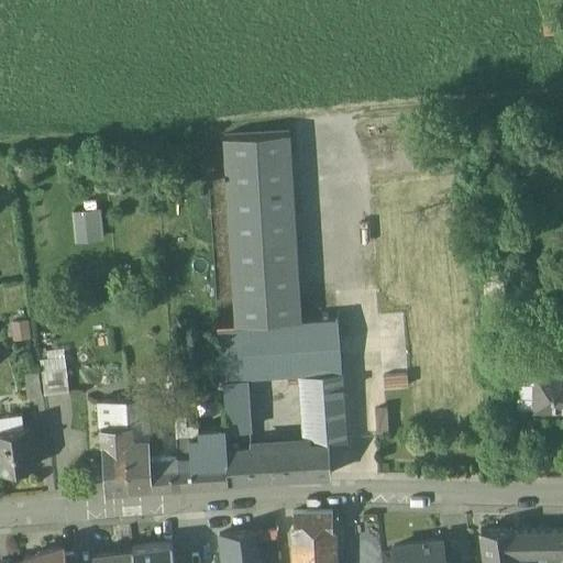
[(291,134),(225,139),(236,326),(301,322),(291,134)]
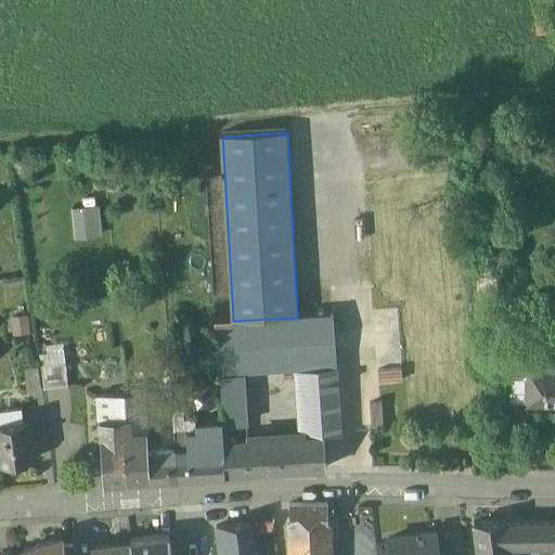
[(72,208),(73,239),(102,236),(101,206),(72,208)]
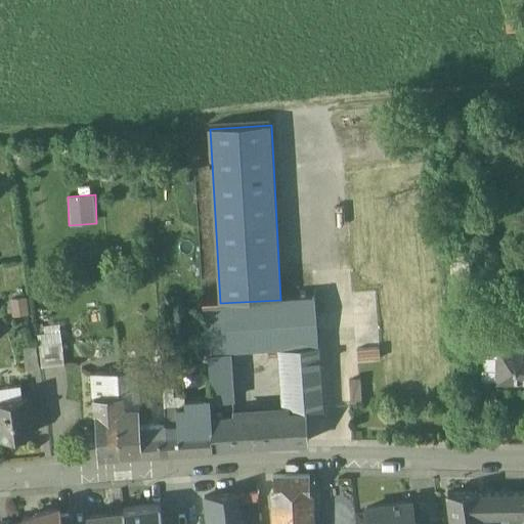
[(220,303),(203,304),(206,354),(209,353),(212,402),(232,400),(229,352),(285,348),(287,397),(321,395),(315,297),(280,300),(220,303)]
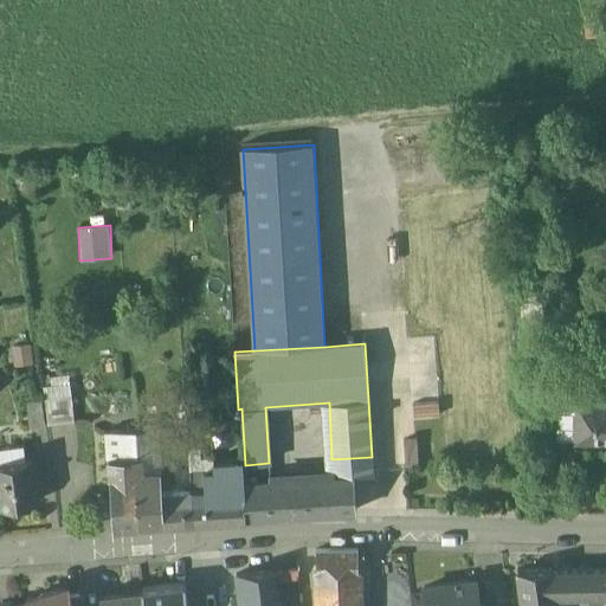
[(70,386),(44,388),(45,399),(71,397),(70,386)]
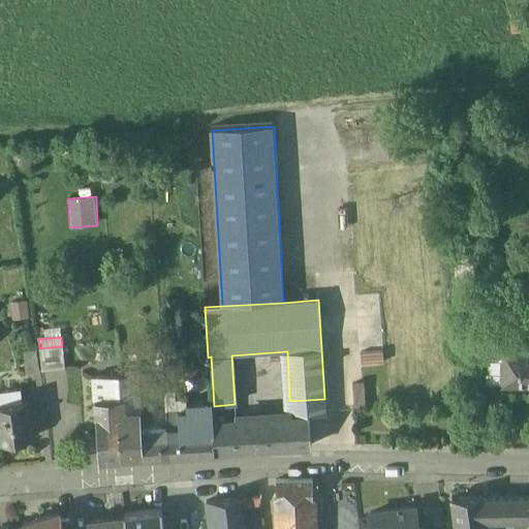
[(502,343),(486,343),(486,360),(498,360),(502,360),(502,343)]
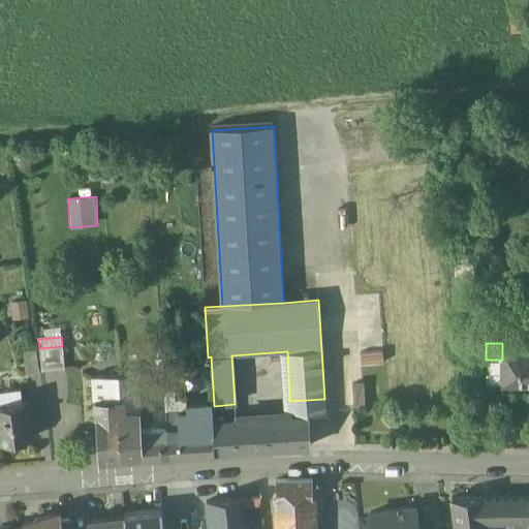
[(528,351),(523,352),(523,343),(502,343),(502,360),(502,385),(528,385),(528,351)]
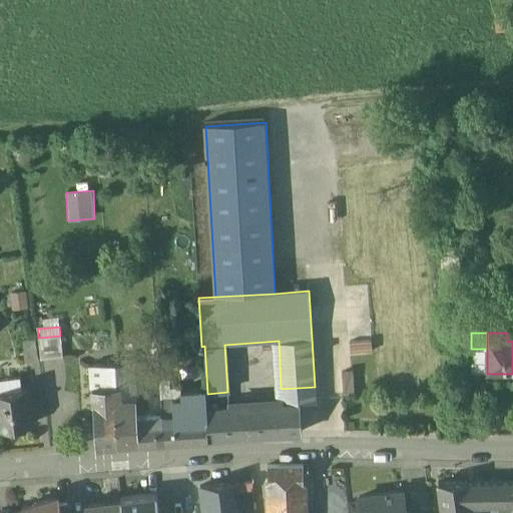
[(60,336),(38,338),(41,361),(63,358),(60,336)]
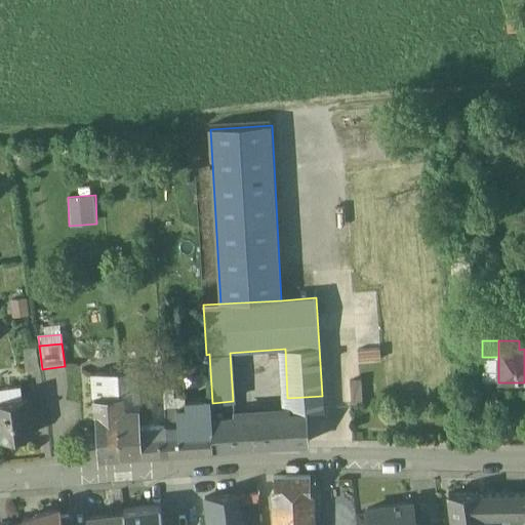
[(37,348),(24,350),(27,371),(40,369),(37,348)]
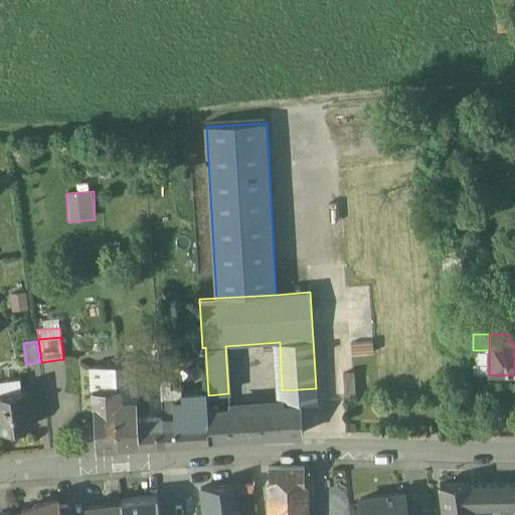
[(485,350),(473,350),(473,372),(475,375),(489,375),(489,350),(485,350)]
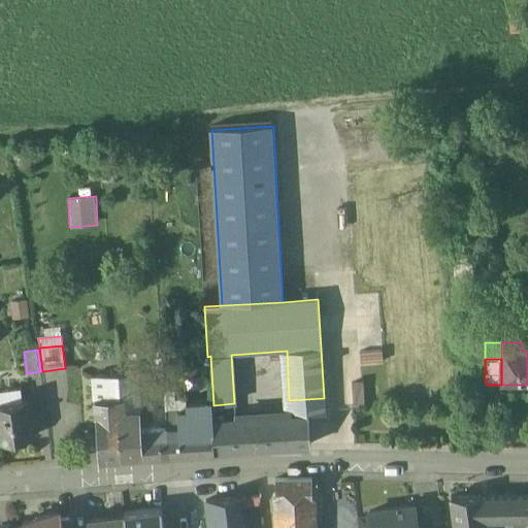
[(123,373),(93,376),(95,399),(138,396),(138,393),(137,373),(123,373)]
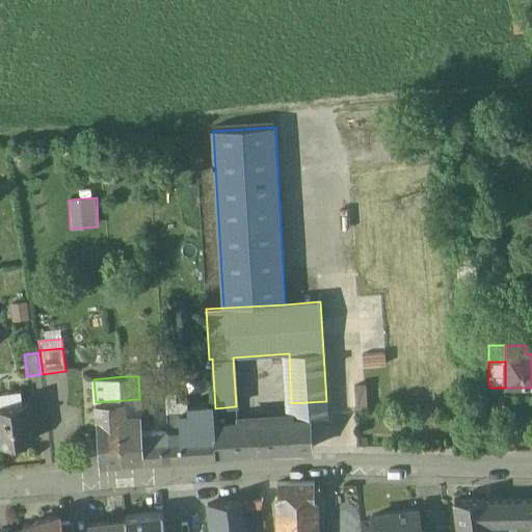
[(0,393),(0,406),(24,403),(22,391),(0,393)]
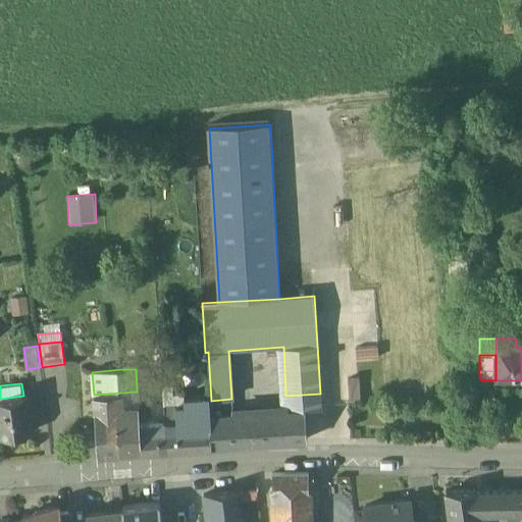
[(137,392),(94,395),(97,439),(98,454),(119,453),(116,409),(138,408),(137,392)]
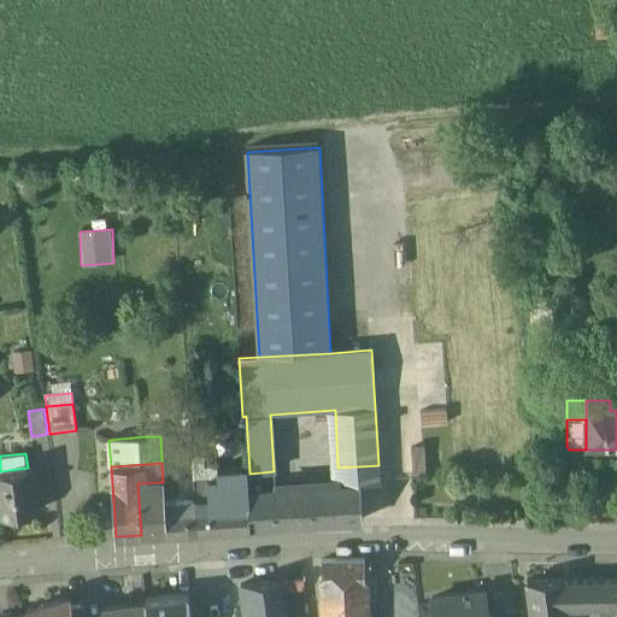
[(378,465),(338,468),(339,486),(339,497),(333,497),(334,523),(363,521),(360,491),(381,489),(378,465)]
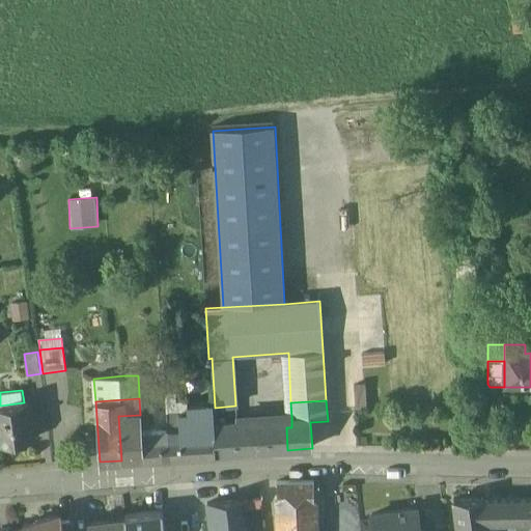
[(188,411),(166,413),(167,429),(170,457),(215,454),(214,423),(212,401),(188,403),(188,411)]
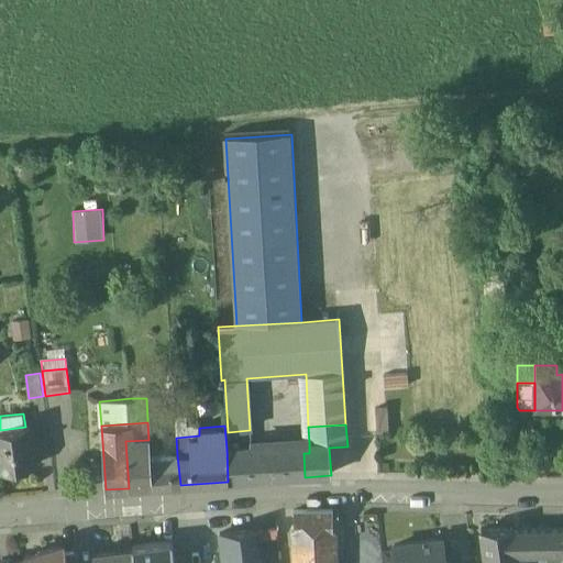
[(25,427),(0,430),(0,471),(36,466),(31,427),(25,427)]
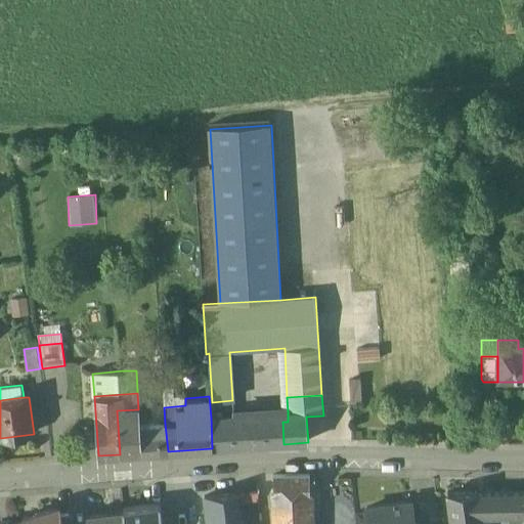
[(232,400),(212,402),(212,418),(211,418),(212,448),(267,444),(266,413),(233,416),(232,400)]
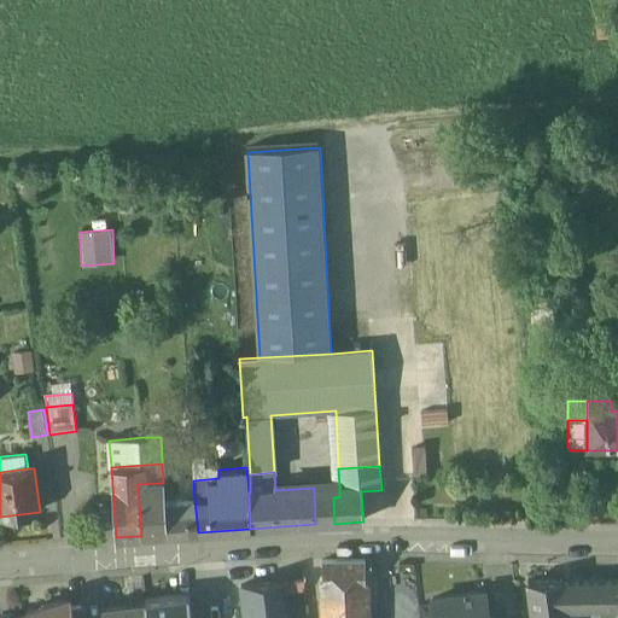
[(163,483),(138,484),(141,536),(198,532),(194,500),(165,501),(163,483)]
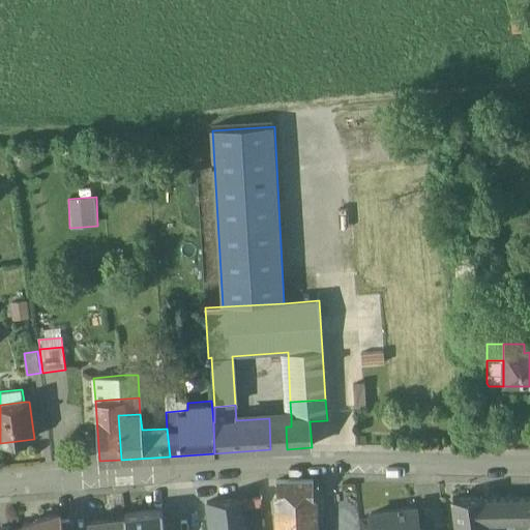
[(291,417),(269,418),(270,449),(287,449),(286,427),(291,427),(291,417)]
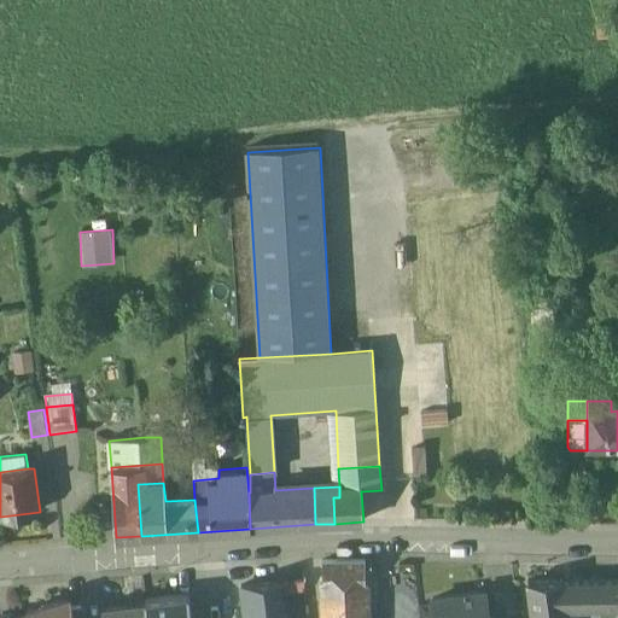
[(114,506),(103,507),(104,522),(115,520),(114,506)]
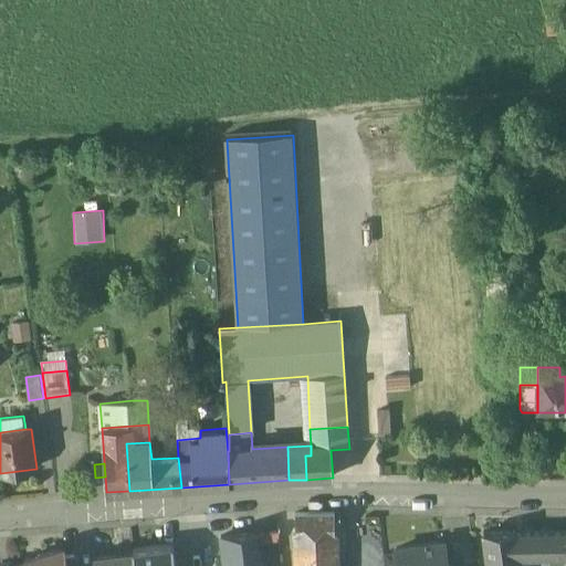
[(335,514),(313,514),(295,514),(296,540),(335,540),(334,516),(335,516),(335,514)]
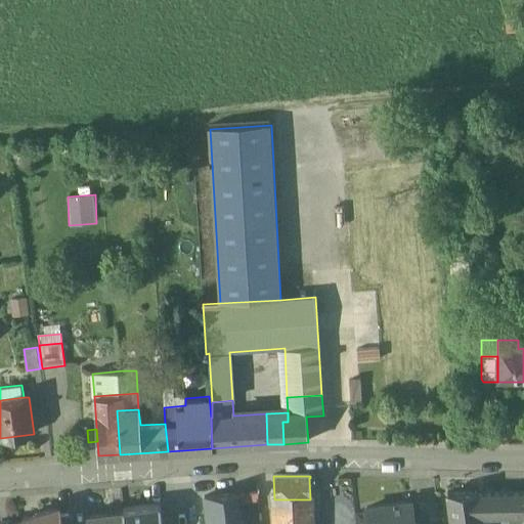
[(238,523),(235,492),(205,497),(208,523),(238,523)]
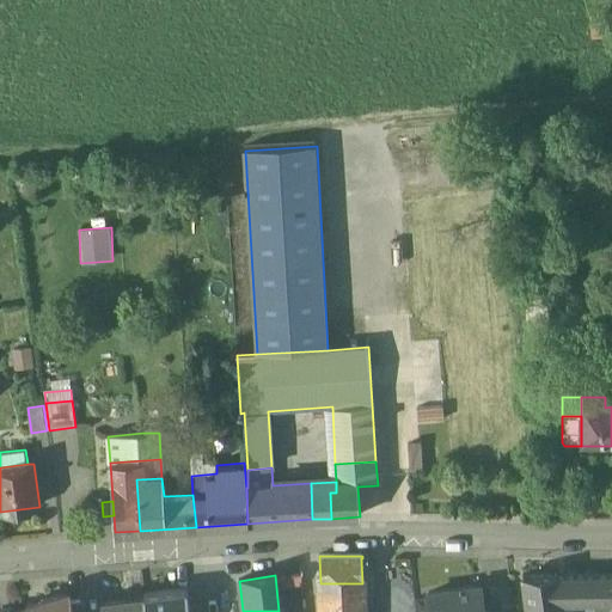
[(611,575),(557,576),(557,575),(522,576),(527,611),(563,611),(562,601),(567,601),(567,600),(587,600),(587,606),(611,605),(611,575)]
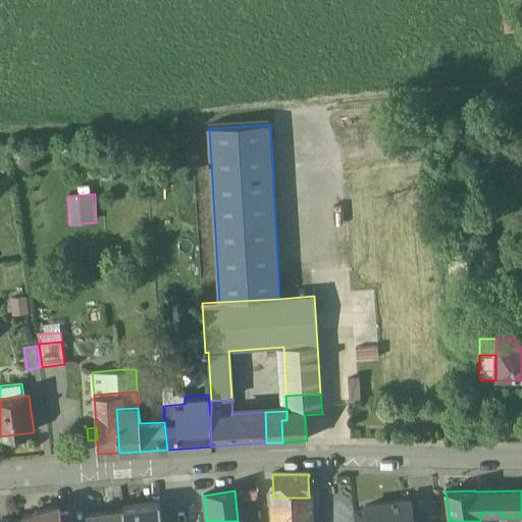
[(309,521),(309,498),(273,498),(274,521),(309,521)]
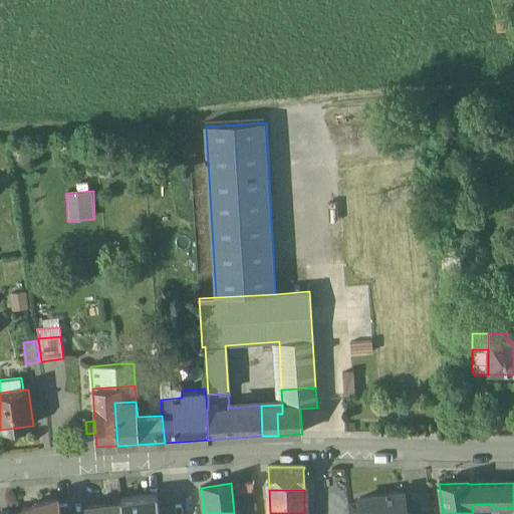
[(406,513),(404,493),(359,499),(361,513),(406,513)]
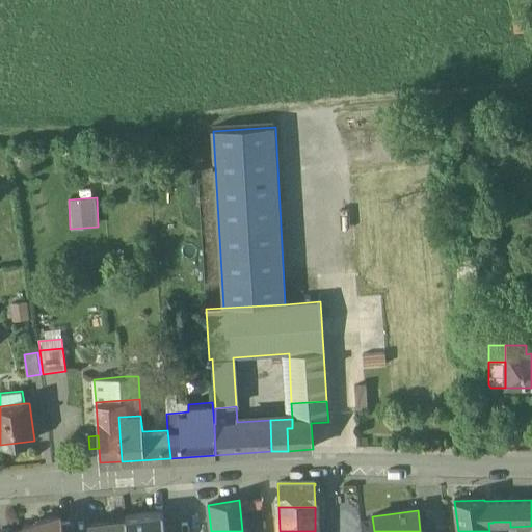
[(59,516),(23,527),(23,529),(24,531),(60,531),(60,524),(59,516)]
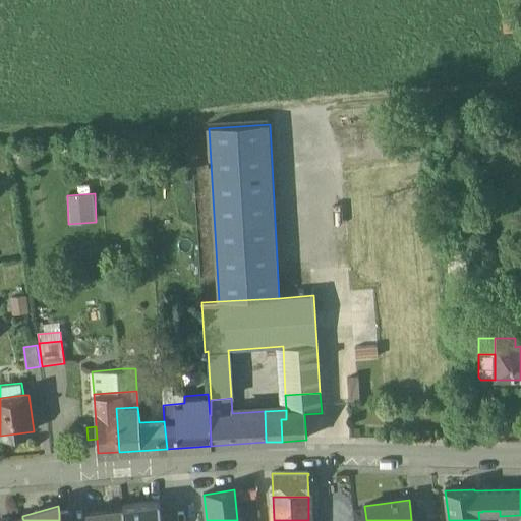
[(156,520),(155,506),(122,508),(123,520),(156,520)]
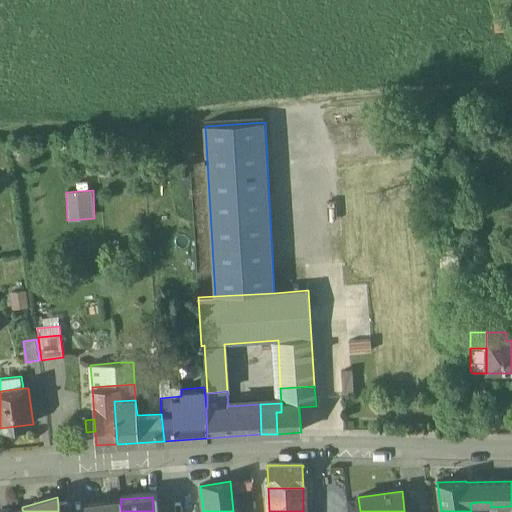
[(119,500),(87,504),(87,503),(85,503),(86,511),(121,511),(120,499),(119,499),(119,500)]
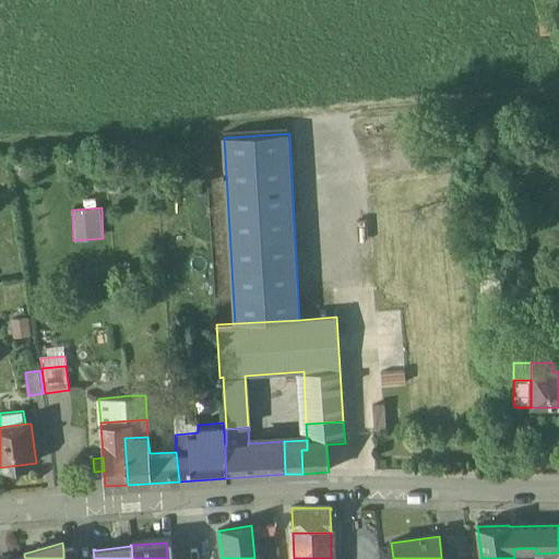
[(76,558),(75,548),(63,550),(63,558),(76,558)]
